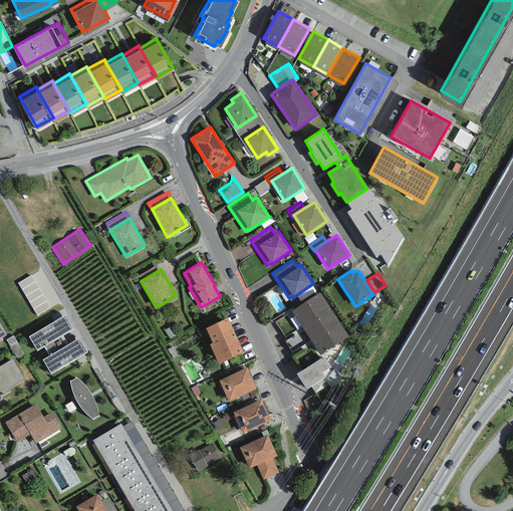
[(35,275),(21,280),(35,316),(49,310),(35,275)]
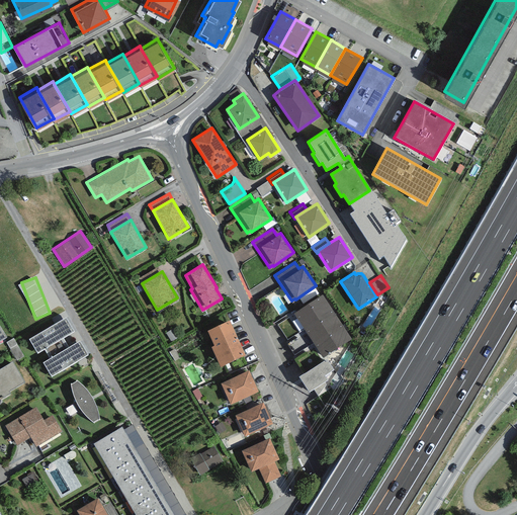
[(293,313),(302,327),(331,308),(322,294),(293,313)]
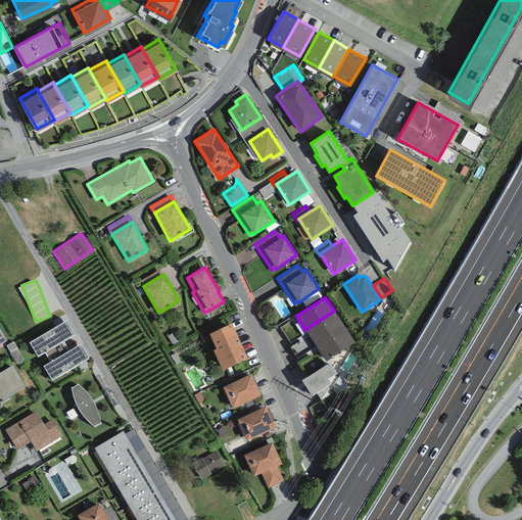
[(344,326),(334,311),(304,330),(315,345),(344,326)]
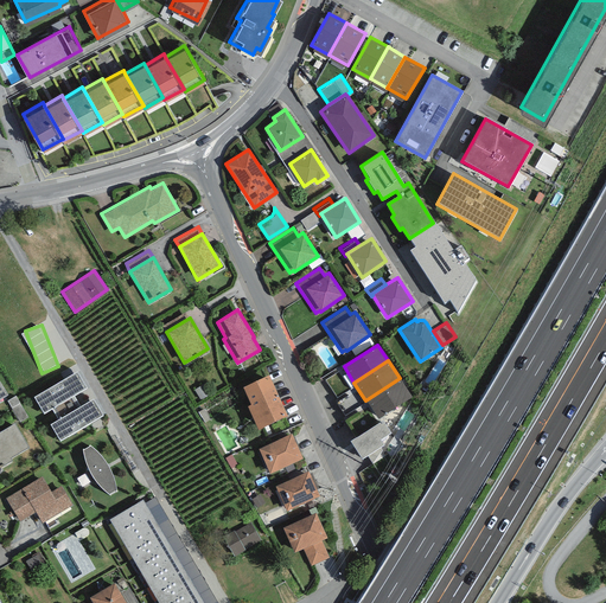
[(74,395),(85,387),(76,371),(33,397),(43,412),(51,408),(58,418),(81,405),(74,395)]
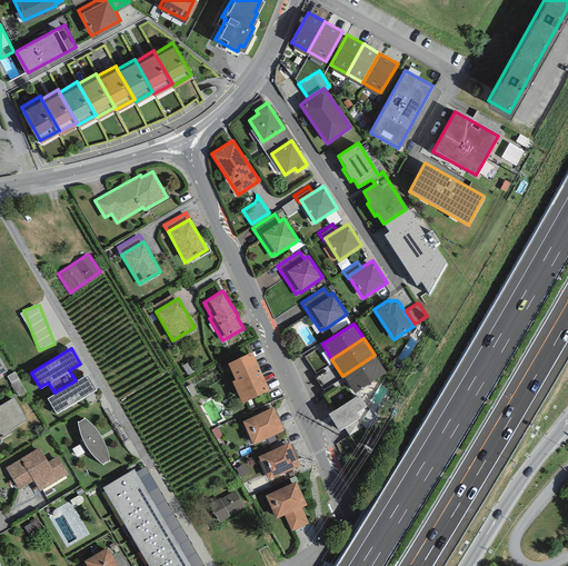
[(251,353),(227,364),(233,380),(231,381),(241,404),(269,391),(251,353)]
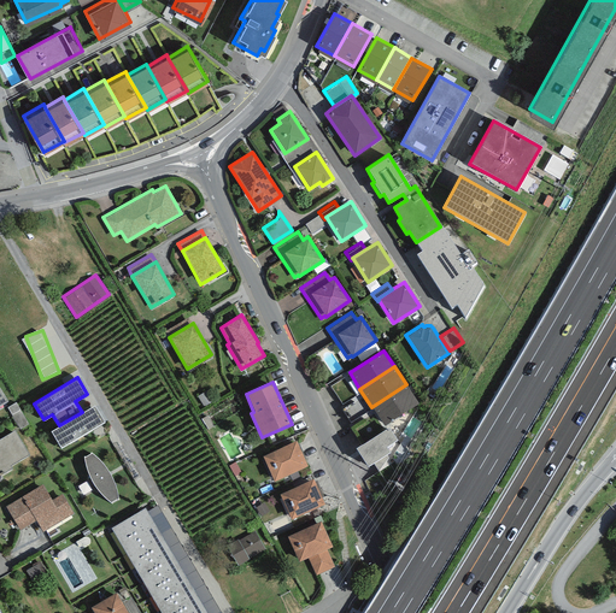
[(417,402),(406,384),(371,407),(383,424),(417,402)]
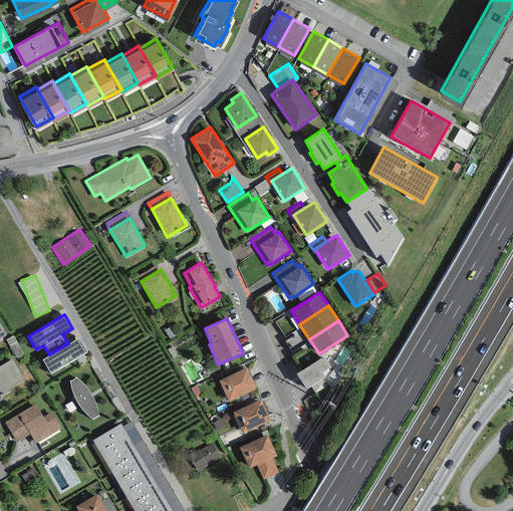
[(22,351),(12,333),(5,337),(15,355),(22,351)]
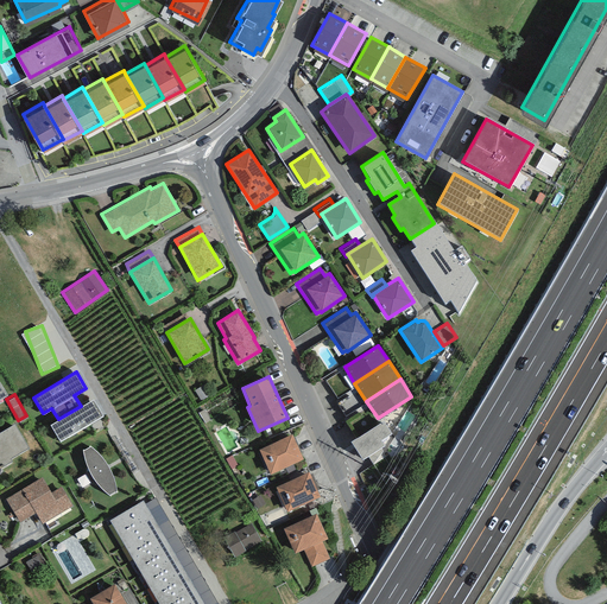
[(50,424),(59,440),(103,415),(93,399),(81,406),(58,419),(50,424)]
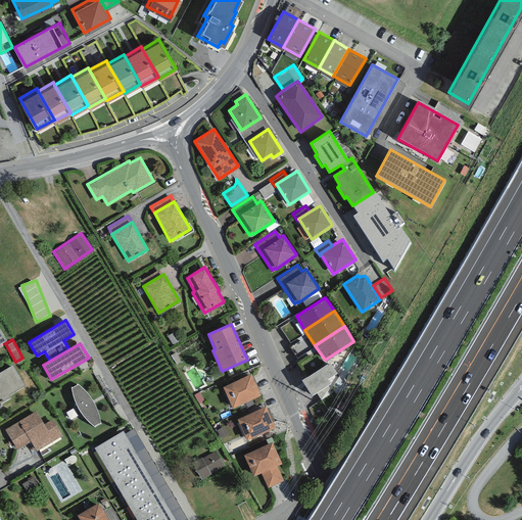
[(335,372),(328,362),(300,380),(312,396),(331,382),(327,377),(335,372)]
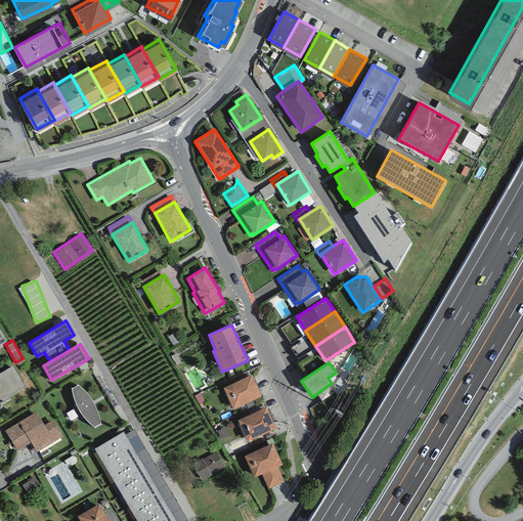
[(11,365),(0,372),(0,405),(1,405),(0,404),(0,402),(9,397),(8,395),(24,386),(11,365)]
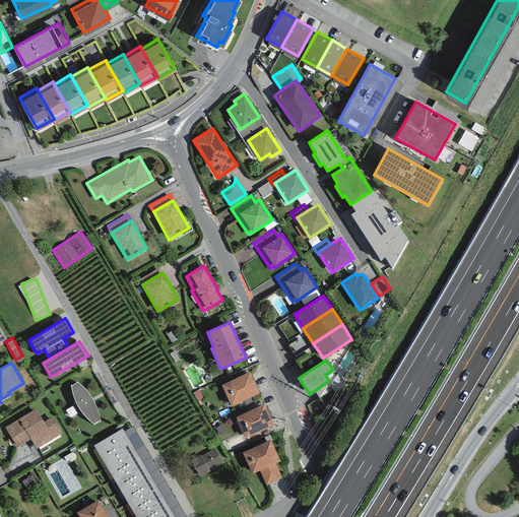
[(249,372),(220,384),(230,405),(259,393),(249,372)]
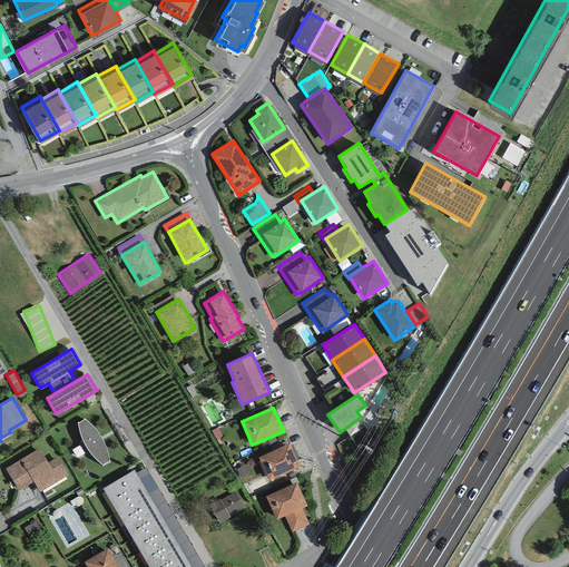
[(99,462),(101,463),(108,460),(108,458),(107,455),(107,452),(106,449),(105,446),(104,443),(102,441),(101,438),(100,436),(98,433),(96,431),(95,429),(92,427),(91,424),(89,423),(87,421),(86,419),(84,418),(77,422),(77,424),(78,428),(79,430),(79,432),(80,434),(81,438),(82,441),(85,443),(86,447),(88,450),(90,452),(92,456),(95,459),(98,460),(99,462)]
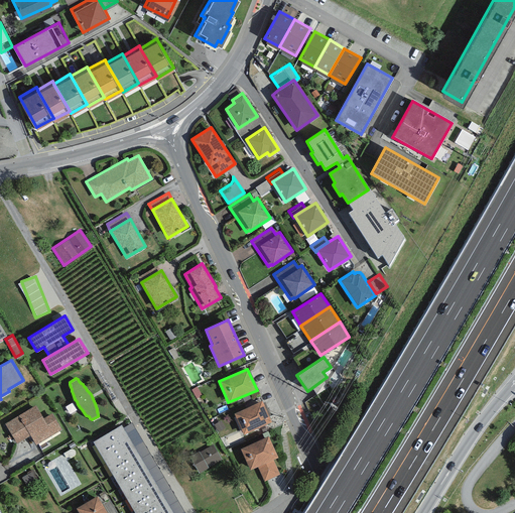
[(262,400),(233,413),(243,434),(271,421),(262,400)]
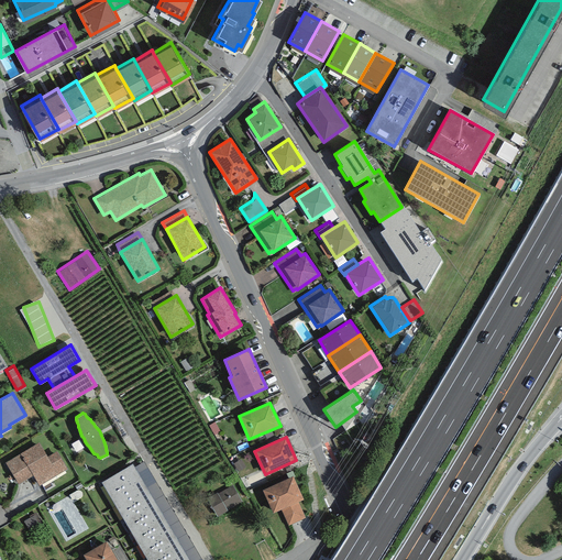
[(36,441),(4,461),(19,484),(32,475),(37,485),(66,467),(55,450),(46,456),(36,441)]
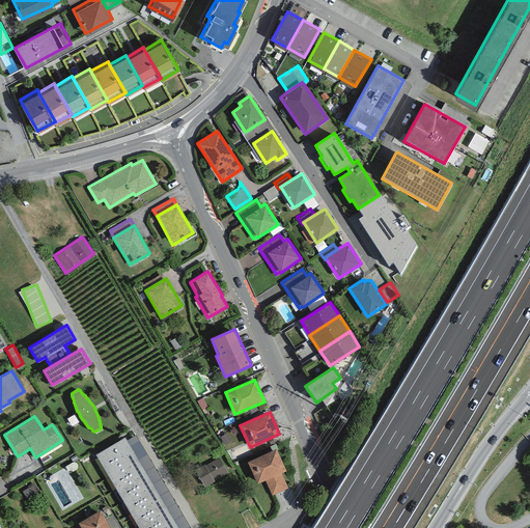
[(127,438),(178,527),(190,527),(135,433),(127,438)]
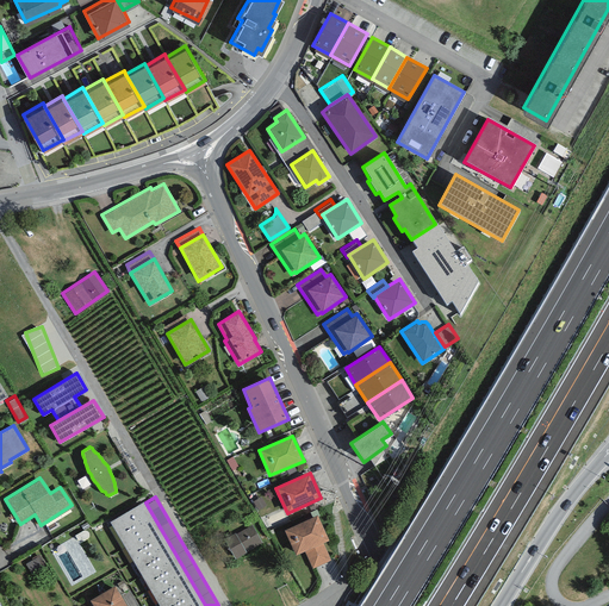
[(110,520),(123,544),(156,525),(142,501),(110,520)]
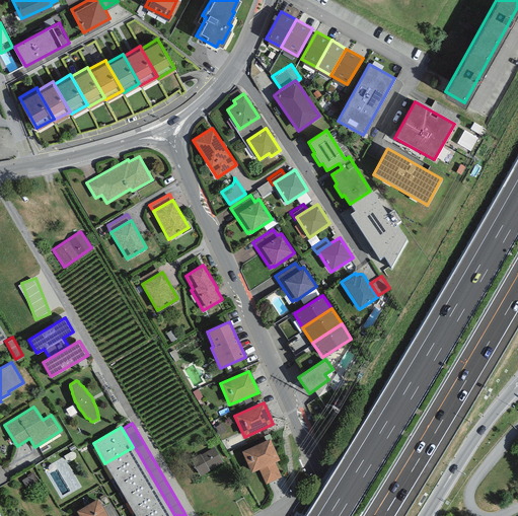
[(270,438),(240,451),(250,471),(257,468),(265,483),(281,475),(275,461),(279,459),(270,438)]
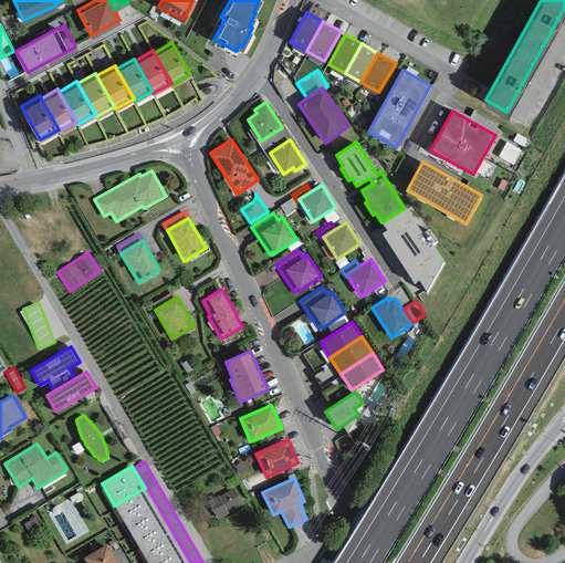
[(207,502),(217,518),(242,502),(232,487),(207,502)]
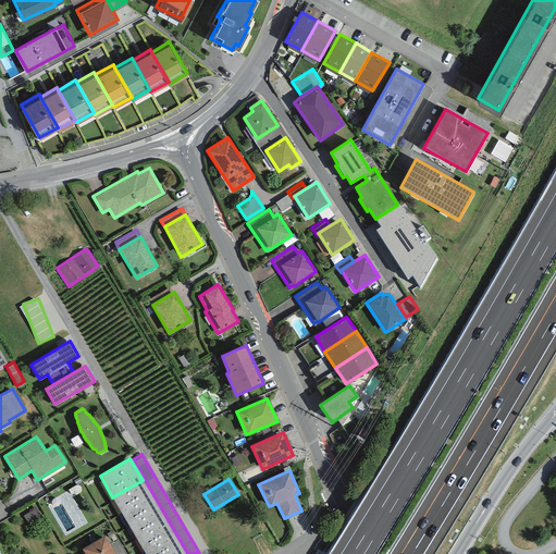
[(150,494),(143,480),(112,497),(121,512),(150,494)]
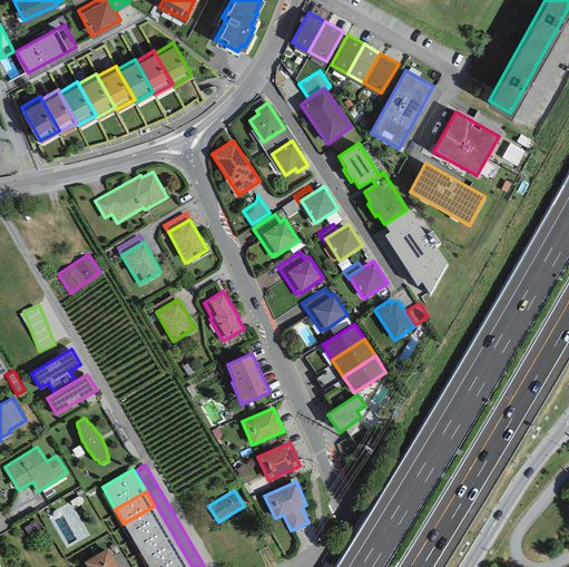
[(162,518),(154,506),(124,524),(130,536),(162,518)]
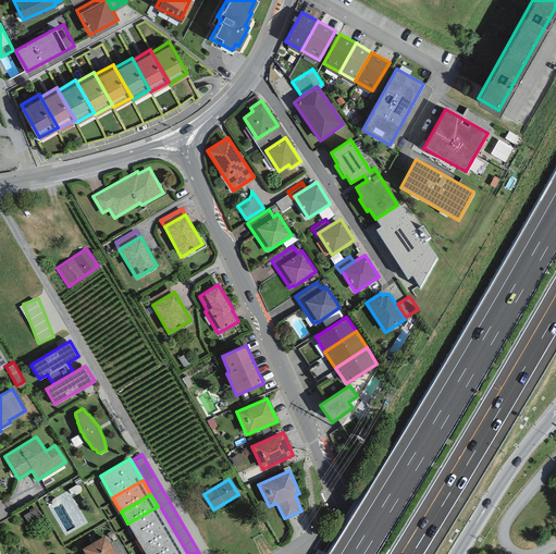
[(165,518),(158,506),(127,524),(135,537),(165,518)]
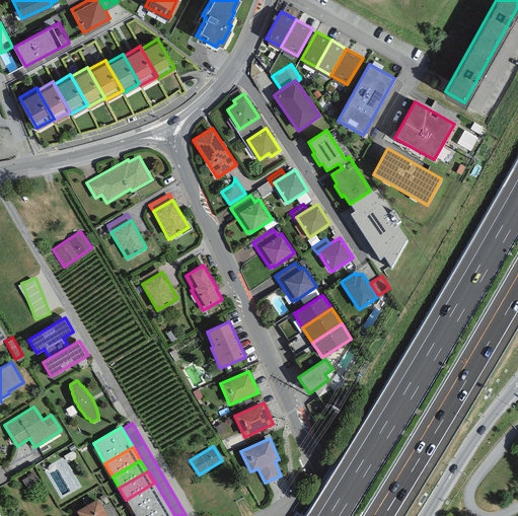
[(161,495),(154,483),(126,500),(132,511),(161,495)]
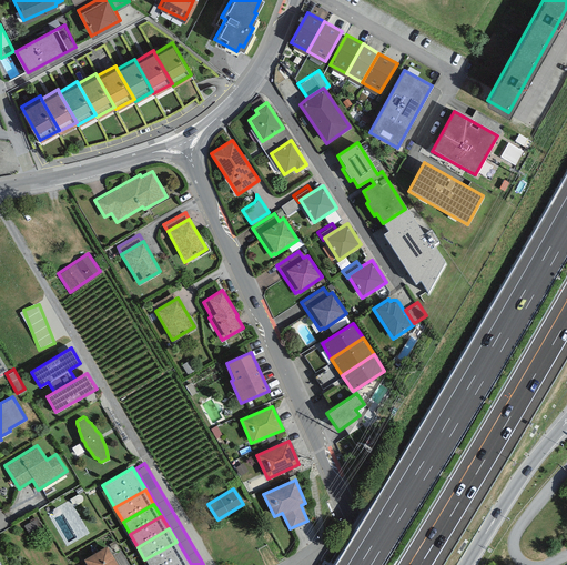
[(166,564),(184,555),(176,542),(144,560),(148,564),(166,564)]
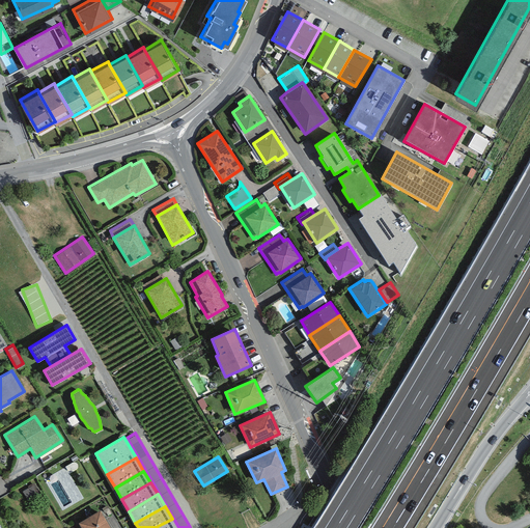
[(78,522),(81,527),(109,527),(100,510),(78,522)]
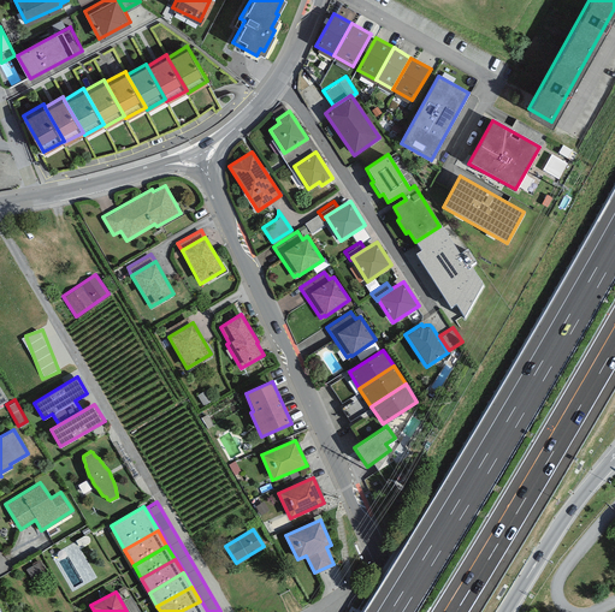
[(206,611),(200,601),(181,611),(206,611)]
